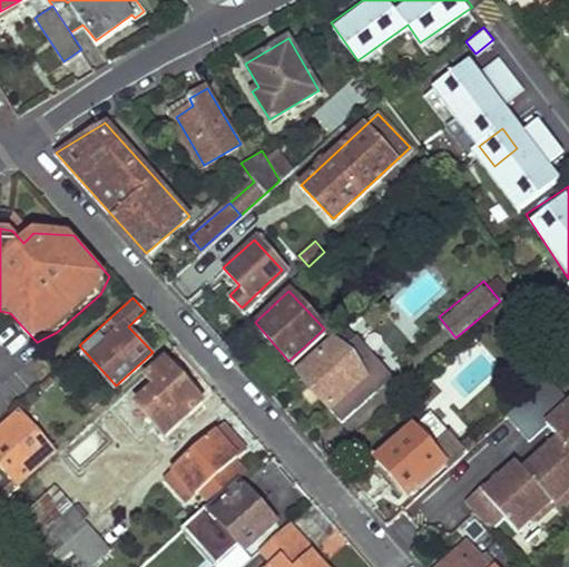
[(355,331),(340,345),(356,363),(372,349),(355,331)]
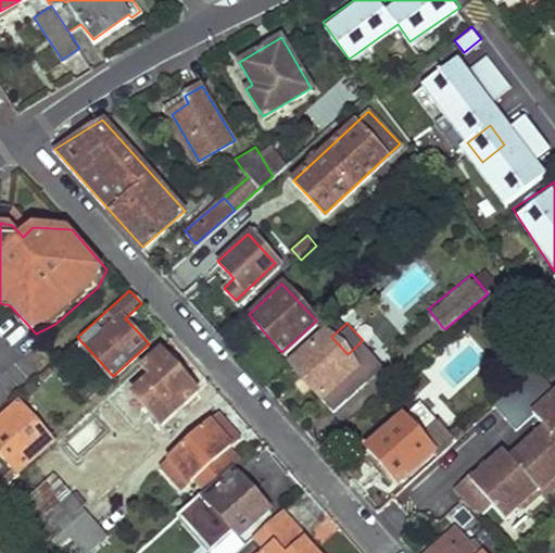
[(291,362),(335,410),(360,388),(345,373),(355,363),(348,354),(331,337),(326,331),(291,362)]
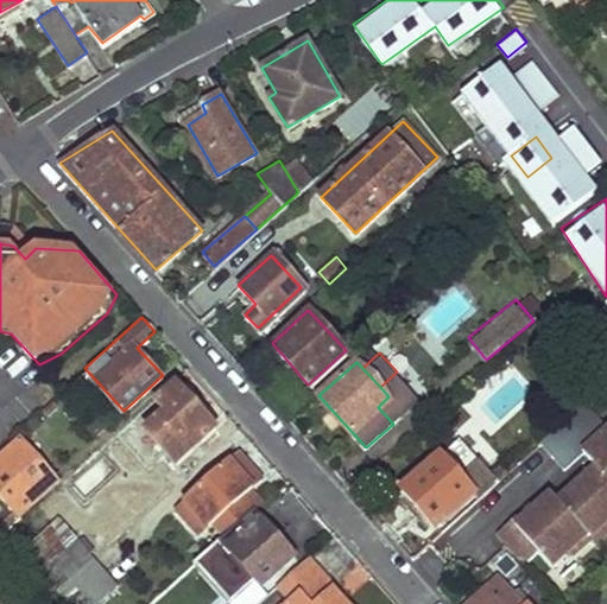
[(165,413),(144,431),(176,465),(216,428),(172,381),(153,398),(165,413)]
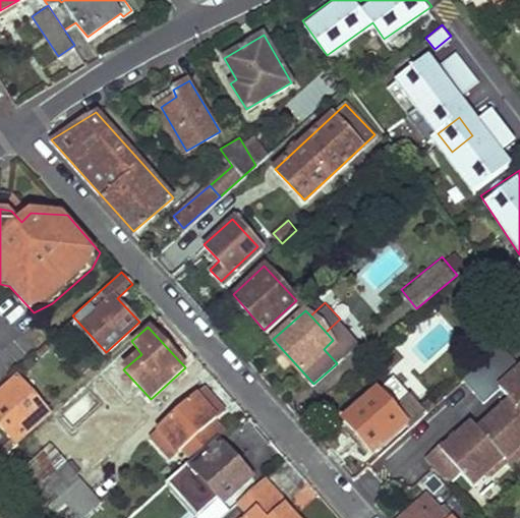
[(472,485),(519,443),(519,356),(504,339),(463,376),(485,401),(424,456),(448,481),(459,471),(472,485)]
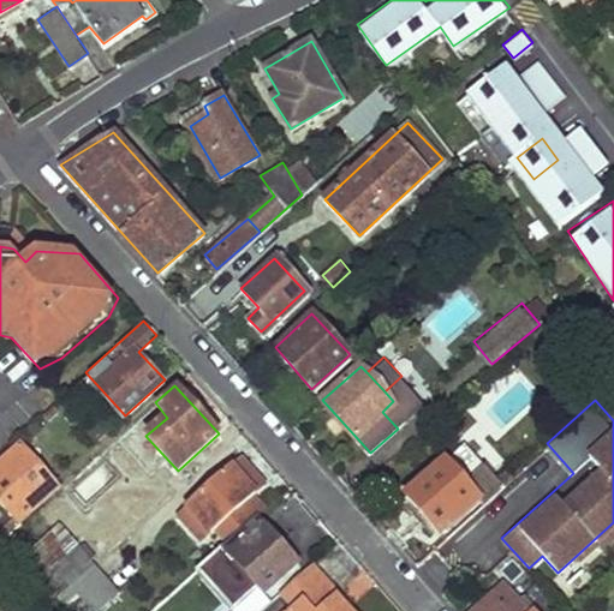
[(407,419),(393,401),(382,412),(398,429),(407,419)]
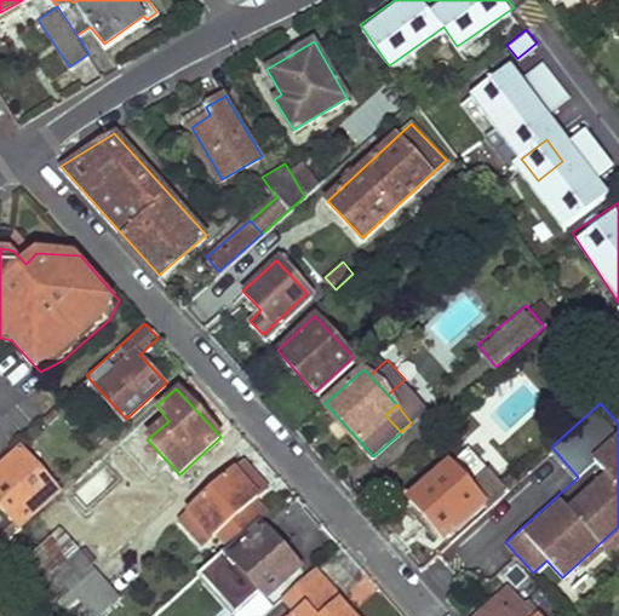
[(0,502),(15,519),(0,533),(0,537),(4,542),(22,527),(18,523),(57,490),(19,448),(0,464),(0,502)]
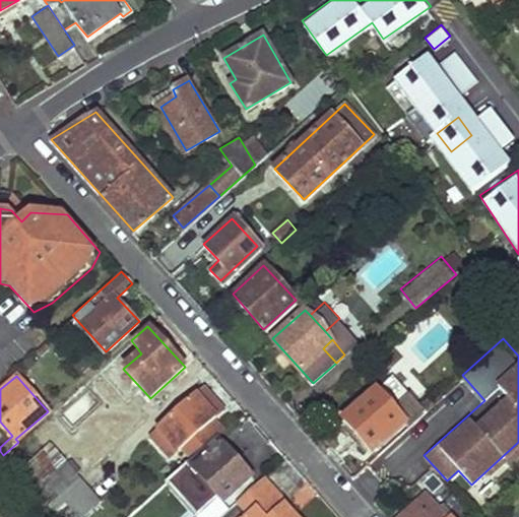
[(343,416),(375,453),(399,432),(401,430),(407,424),(379,392),(383,389),(378,384),(343,416)]
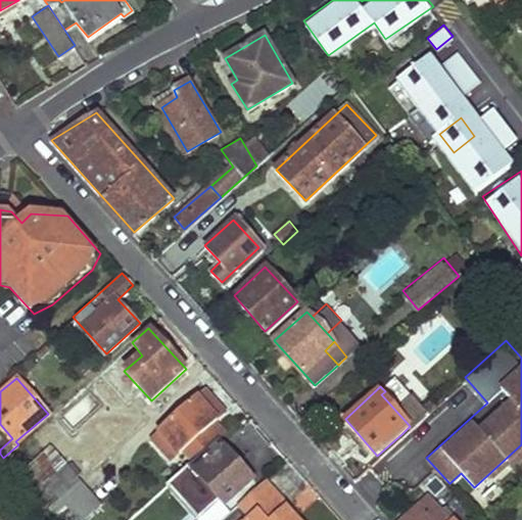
[(180,453),(183,450),(193,463),(217,441),(206,429),(216,421),(226,412),(204,388),(158,429),(180,453)]
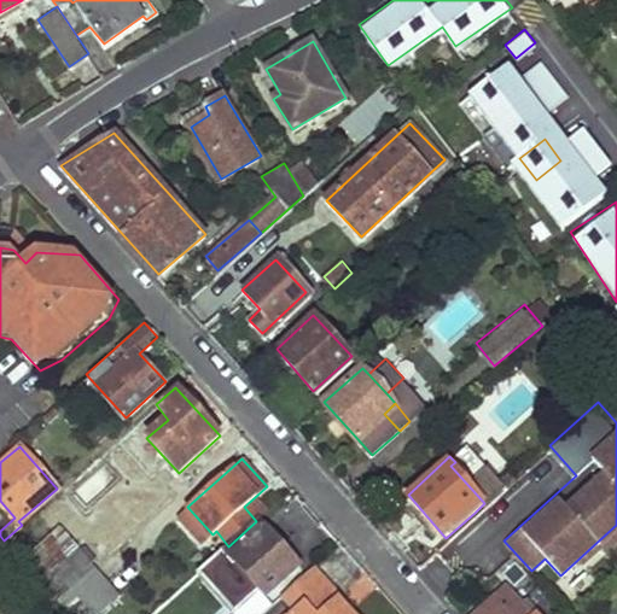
[(267,512),(255,497),(244,507),(256,521),(267,512)]
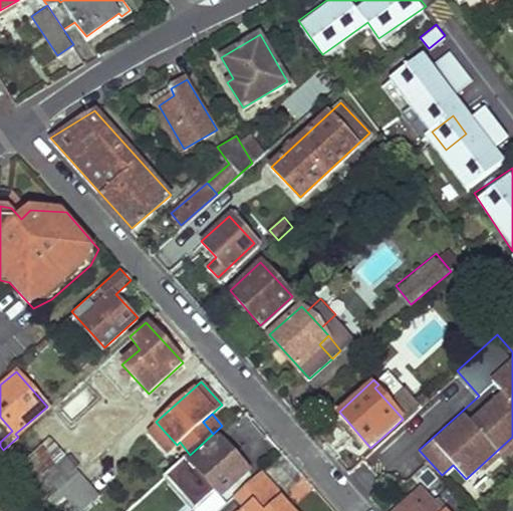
[(165,455),(177,445),(156,422),(145,432),(165,455)]
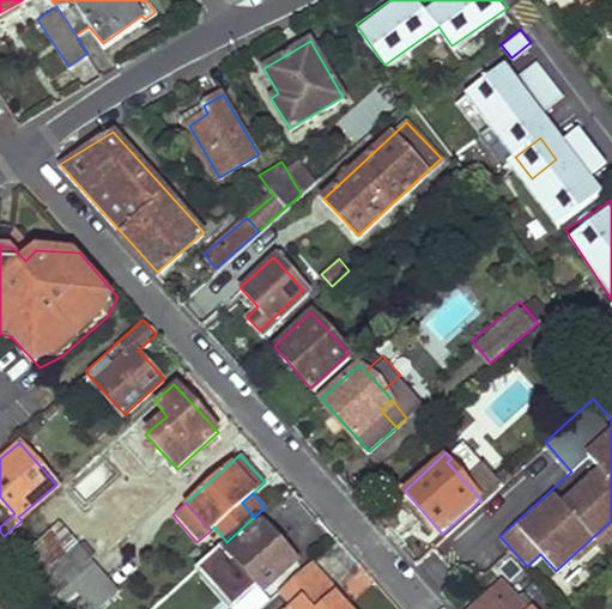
[(471,509),(442,534),(453,546),(482,521),(471,509)]
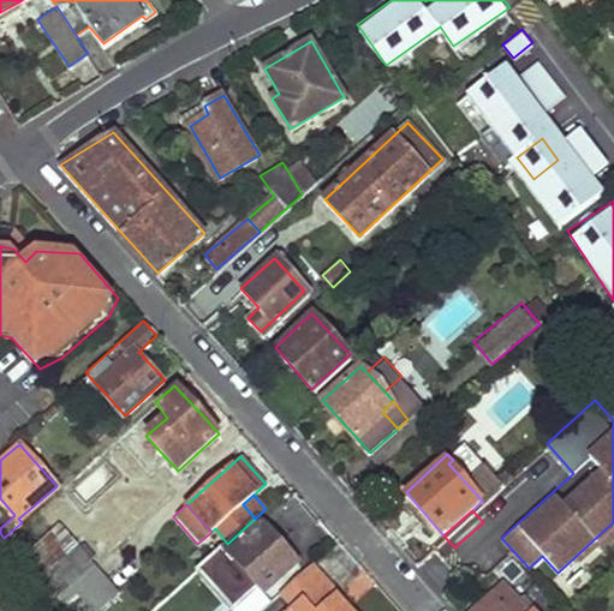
[(227,544),(234,552),(231,557),(263,592),(299,562),(264,523),(262,527),(255,519),(227,544)]
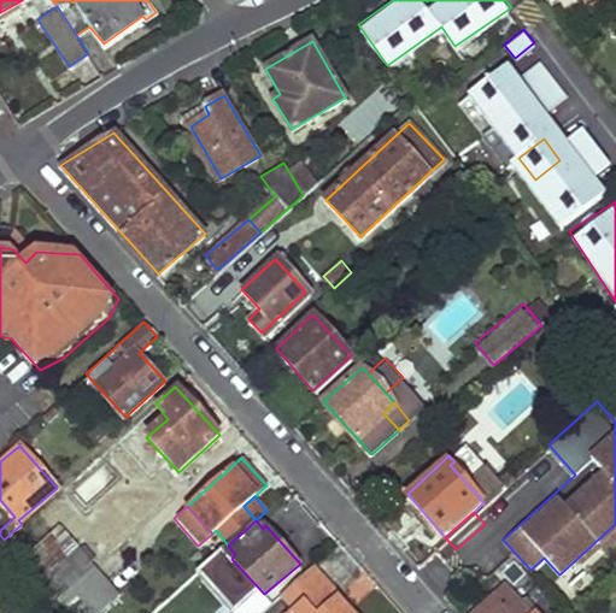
[(78,550),(54,524),(34,542),(59,569),(78,550)]
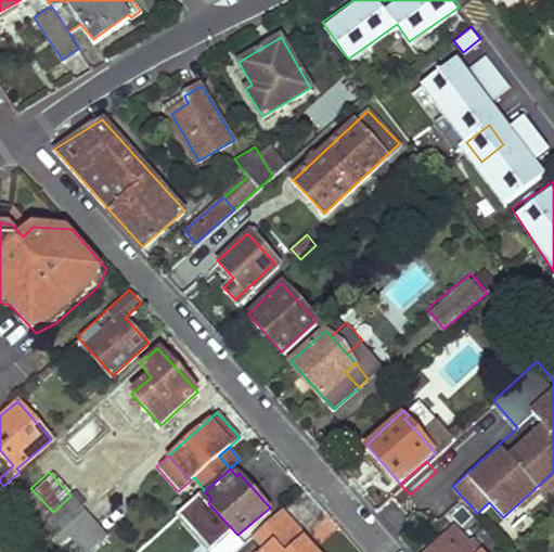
[(16,500),(35,521),(39,516),(55,534),(84,509),(71,496),(53,512),(30,488),(16,500)]
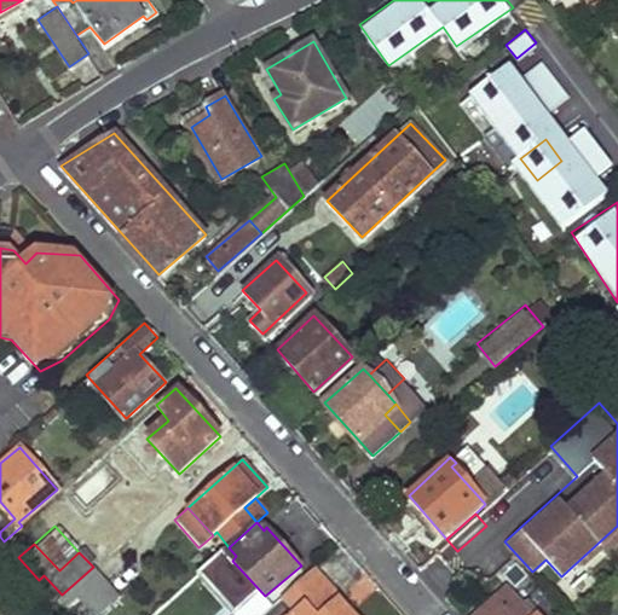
[(98,614),(120,596),(93,567),(62,595),(57,599),(69,614),(98,614)]
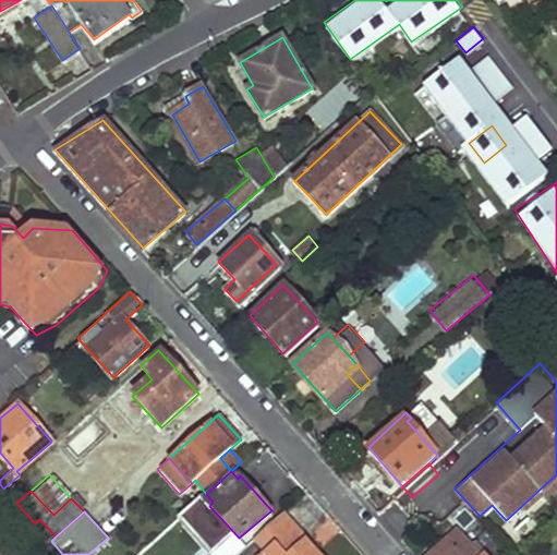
[(267,552),(263,554),(318,554),(316,552),(312,554),(306,554),(299,546),(289,554),(285,554),(276,544),(294,528),(281,514),(255,538),(267,552)]
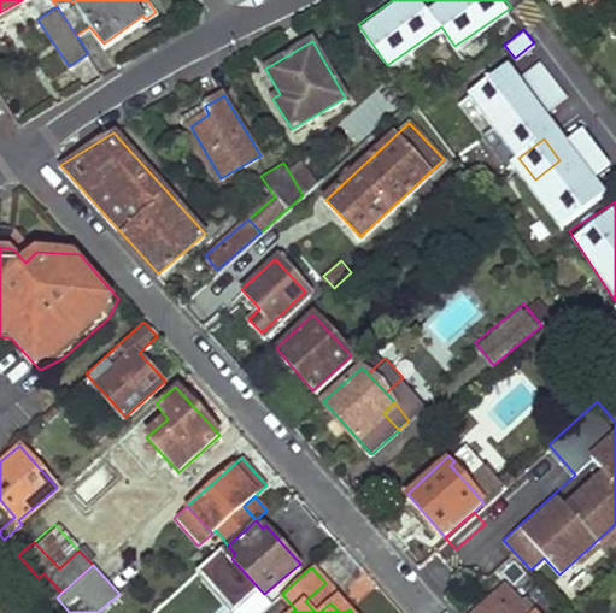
[(469,612),(537,612),(508,581),(469,612)]
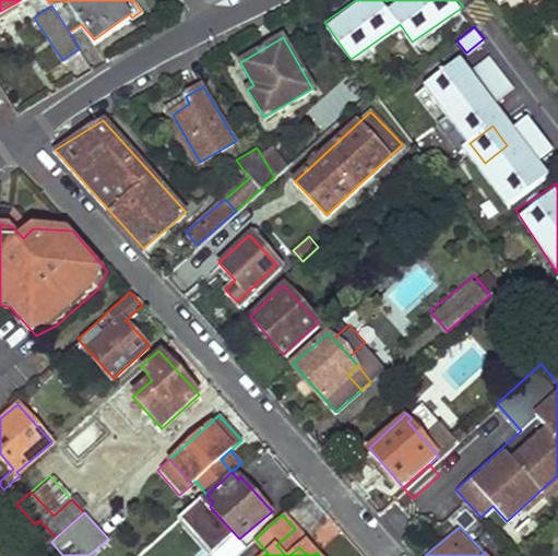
[(276,545),(285,555),(289,555),(299,547),(307,555),(312,555),(317,553),(295,529),(276,545)]
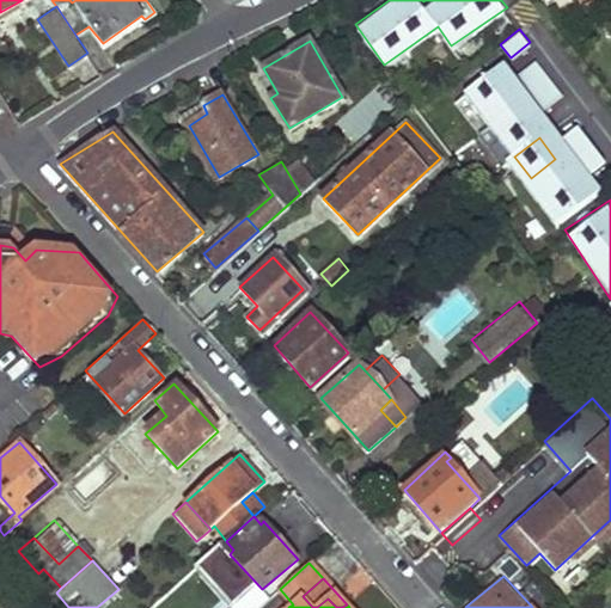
[(249,596),(234,607),(257,607),(258,607),(249,596)]
